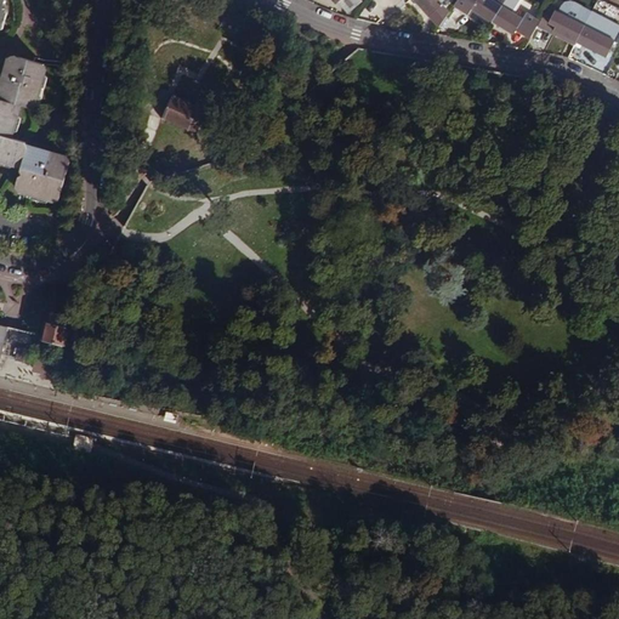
[(334,0),(345,12),(361,1),(359,0),(334,0)]
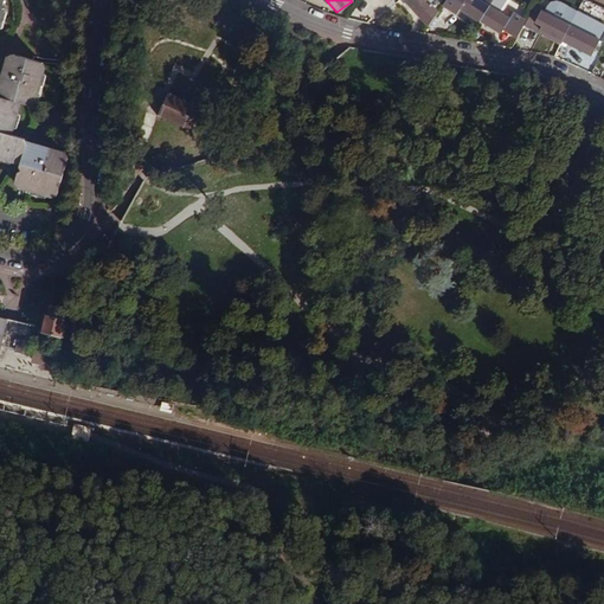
[(403,0),(426,25),(437,10),(429,1),(430,0),(403,0)]
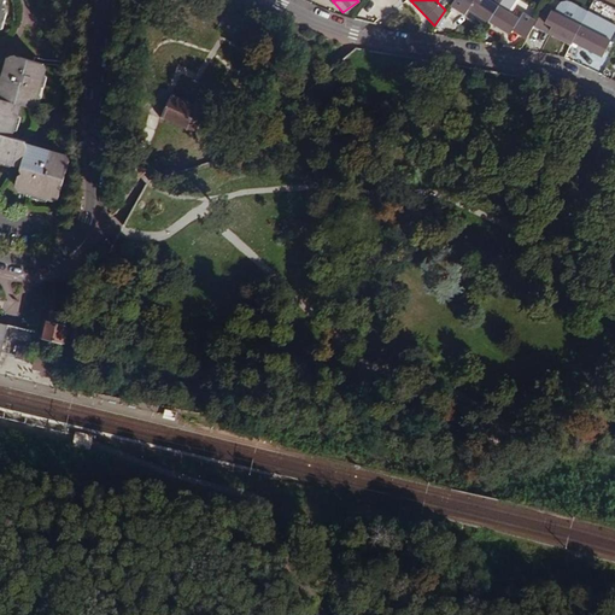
[(485,24),(487,21),(498,3),(499,0),(451,0),(450,3),(485,24)]
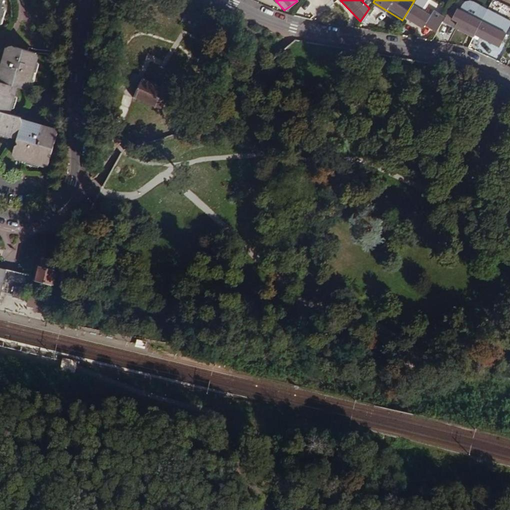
[(430,12),(414,2),(413,2),(404,17),(422,27),(424,23),(436,30),(443,14),(433,8),(430,12)]
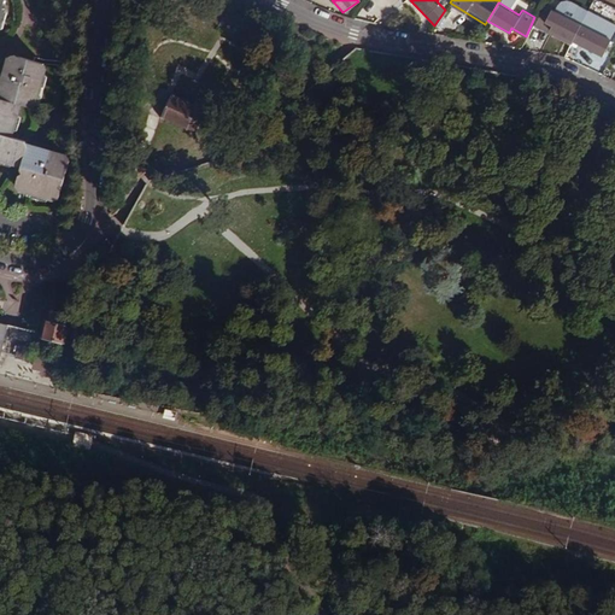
[(572,40),(587,10),(578,5),(570,19),(544,5),(536,19),(534,22),(572,40)]
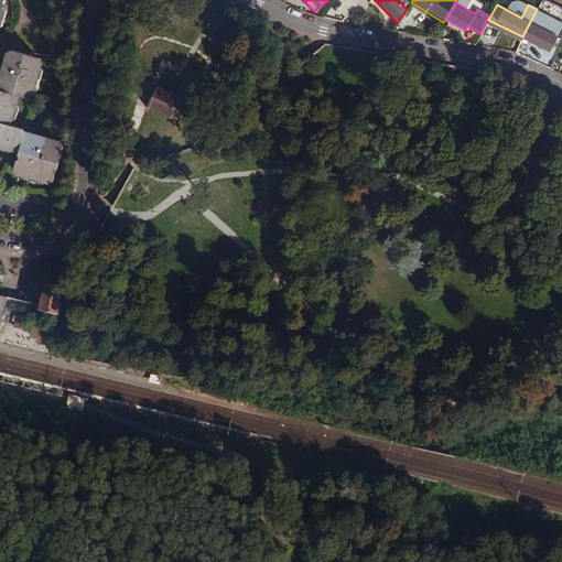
[(544,13),(537,9),(522,36),(548,51),(557,35),(538,26),(544,13)]
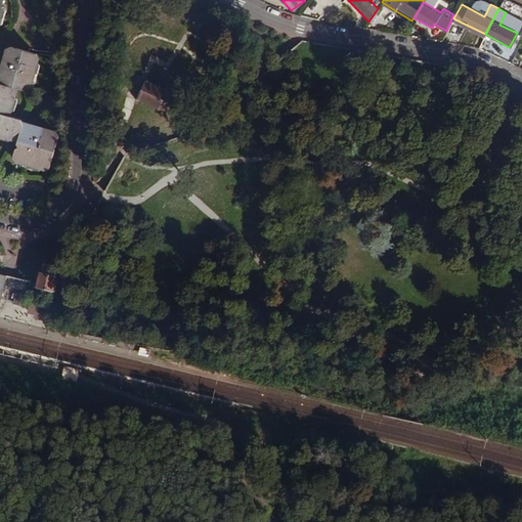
[(451,22),(483,38),(485,34),(453,18),(451,22)]
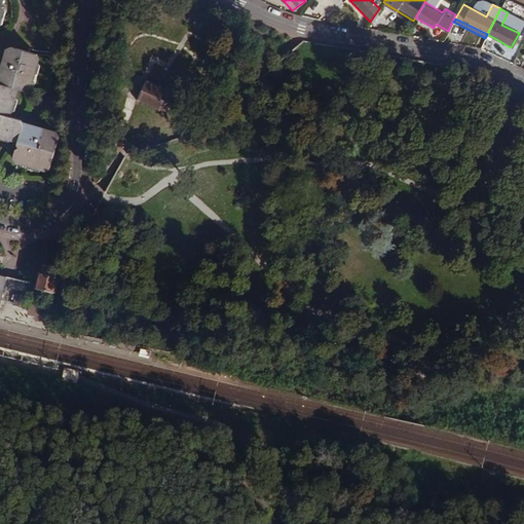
[(37,59),(35,54),(12,47),(6,50),(0,70),(0,137),(16,141),(12,156),(14,160),(44,169),(48,166),(57,137),(55,134),(22,123),(21,120),(7,117),(16,88),(23,90),(28,88),(37,59)]
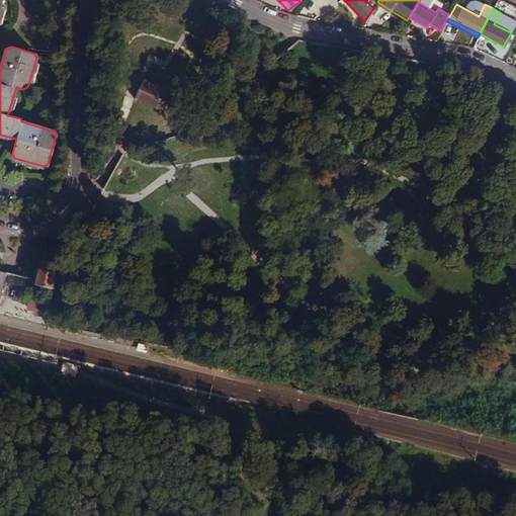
[(144,78),(135,97),(159,106),(163,107),(169,105),(171,101),(172,95),(169,89),(144,78)]
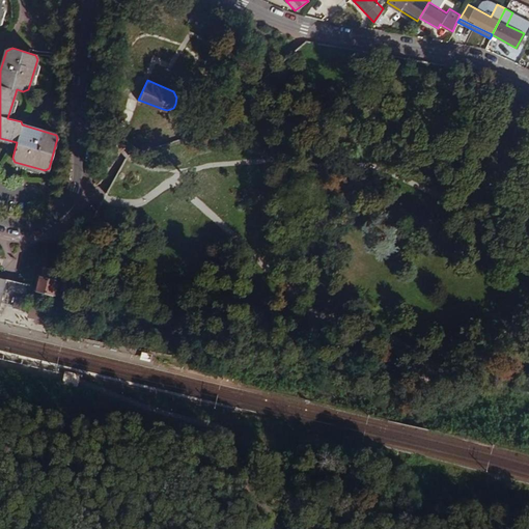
[(53,293),(57,278),(54,277),(56,268),(44,266),(42,274),(38,274),(35,288),(53,293)]
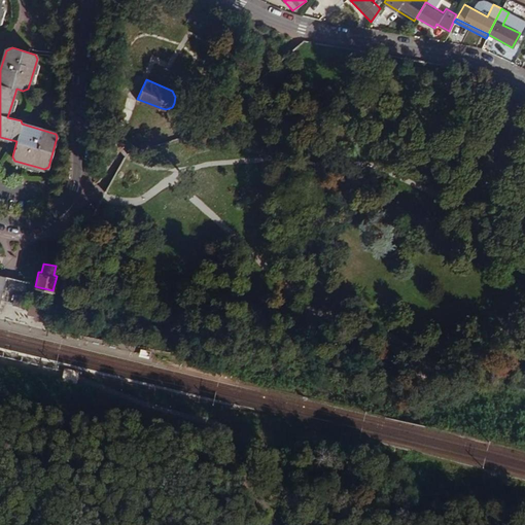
[(15,292),(13,300),(21,302),(22,294),(15,292)]
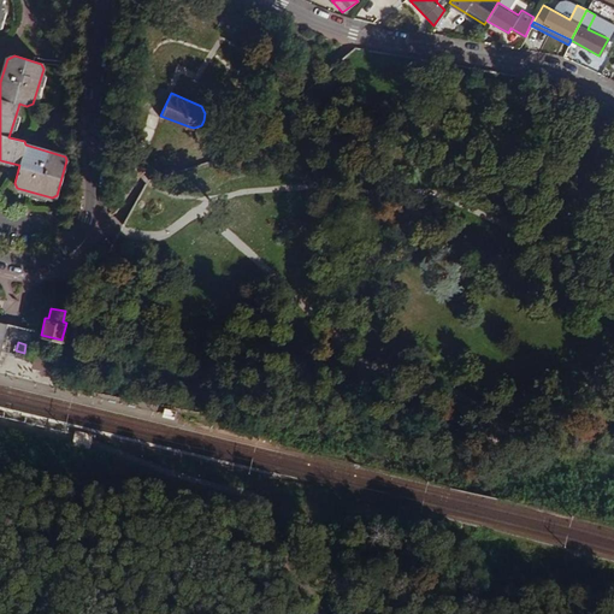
[(46,367),(47,359),(28,354),(27,362),(46,367)]
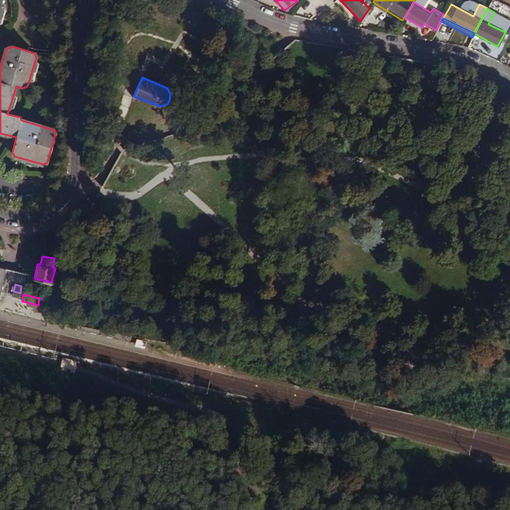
[(73,361),(66,360),(65,364),(64,368),(78,371),(79,367),(80,363),(73,361)]
